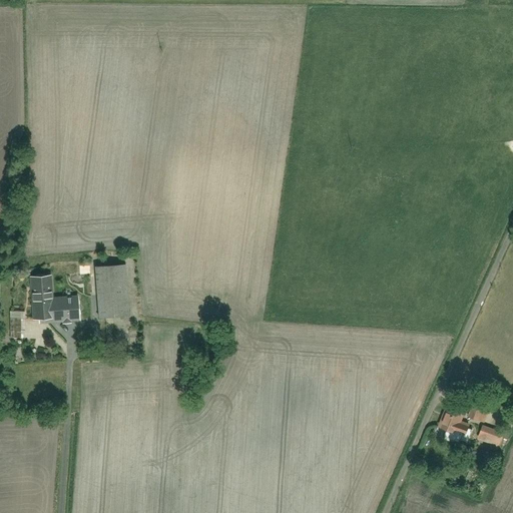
[(92,268),(96,320),(128,318),(124,266),(92,268)]
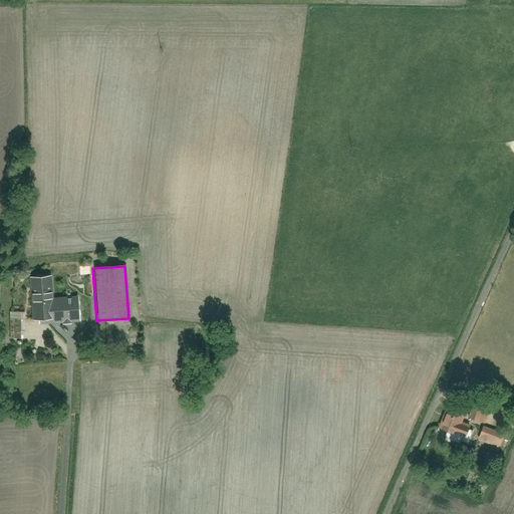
[(35,303),(36,325),(81,323),(80,297),(52,299),(51,276),(27,277),(29,303),(35,303)]
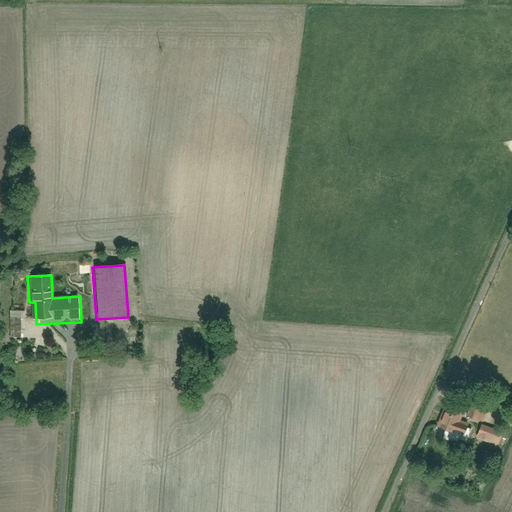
[(11,336),(25,335),(24,312),(10,313),(11,336)]
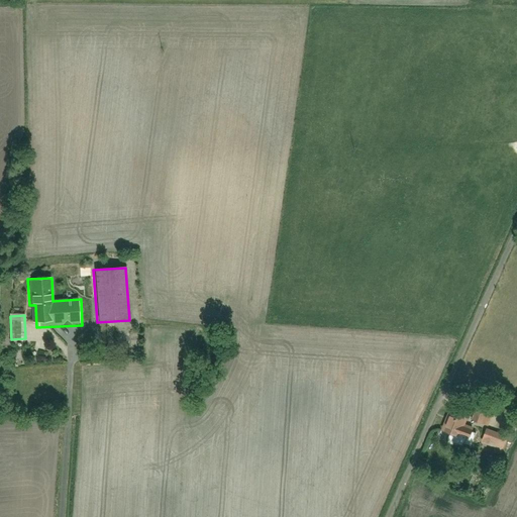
[(492,391),(493,403),(504,402),(503,391),(492,391)]
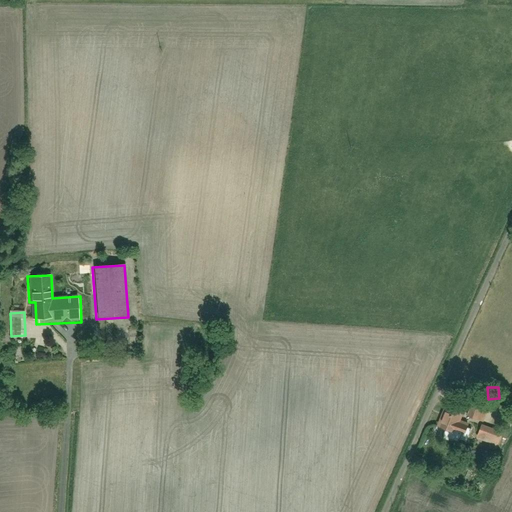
[(473,402),(466,418),(478,423),(485,406),(473,402)]
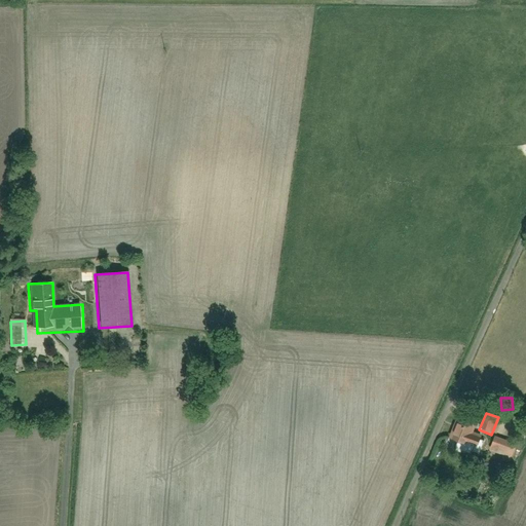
[(466,448),(468,443),(478,447),(482,437),(473,433),(476,426),(458,419),(449,441),(466,448)]
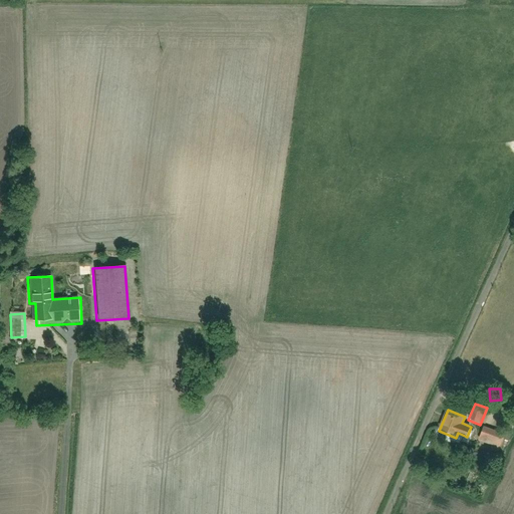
All buildings are outlined.
